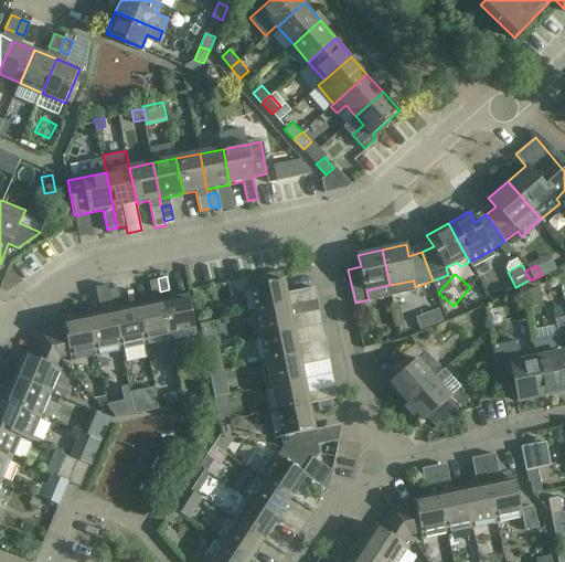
[(251,313),(289,304),(285,277),(245,285),(251,313)]
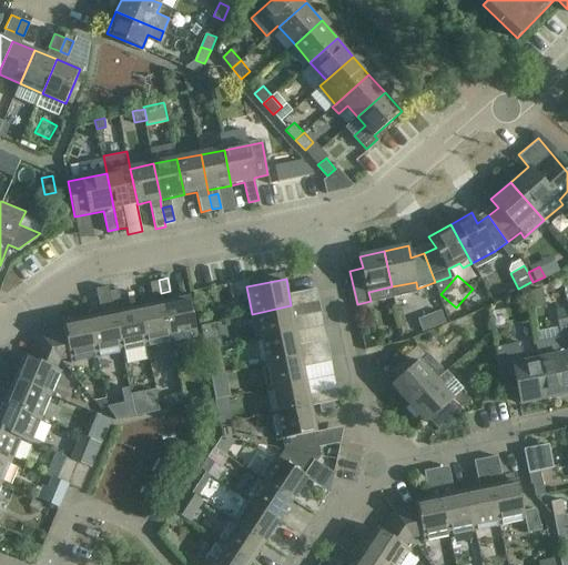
[(161,293),(159,280),(150,281),(153,294),(161,293)]
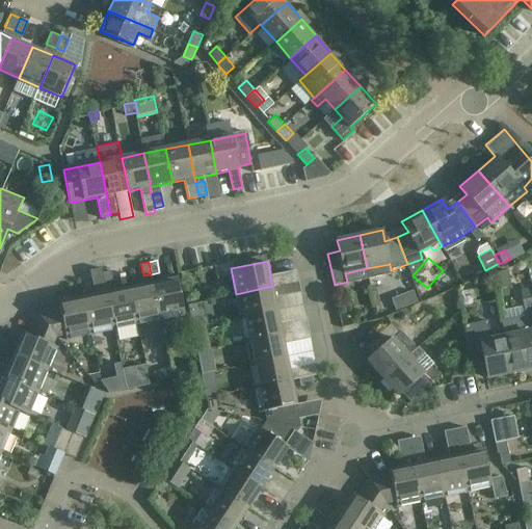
[(102,271),(105,284),(113,282),(110,269),(102,271)]
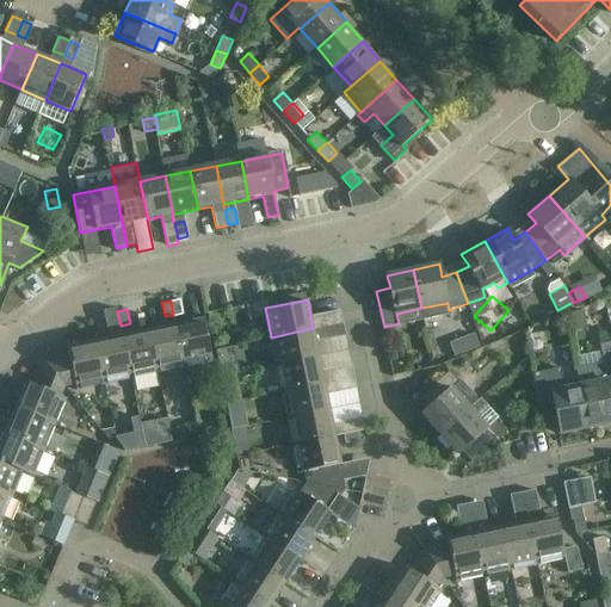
[(121,326),(117,311),(107,313),(111,328),(121,326)]
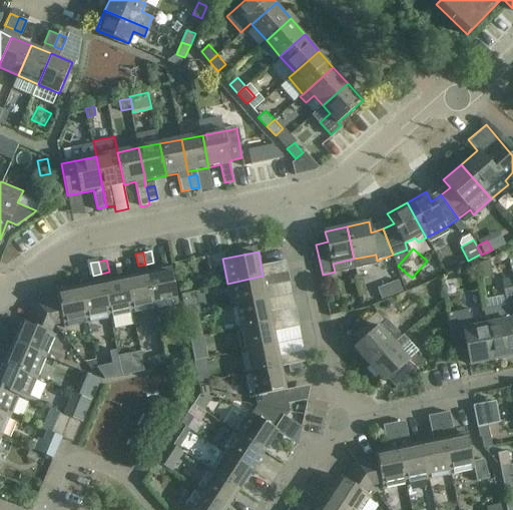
[(147,274),(155,309),(179,304),(172,269),(147,274)]
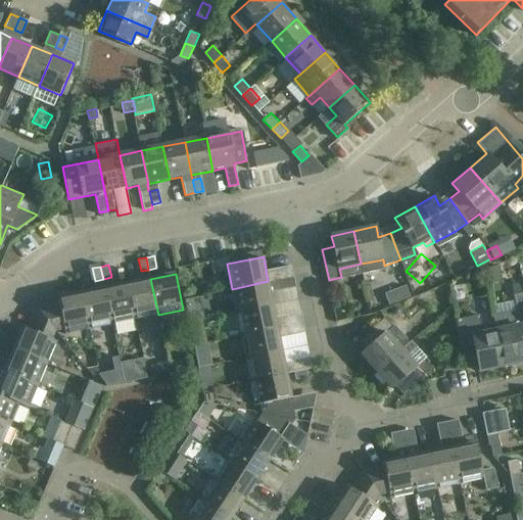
[(128,283),(135,319),(158,315),(150,279),(128,283)]
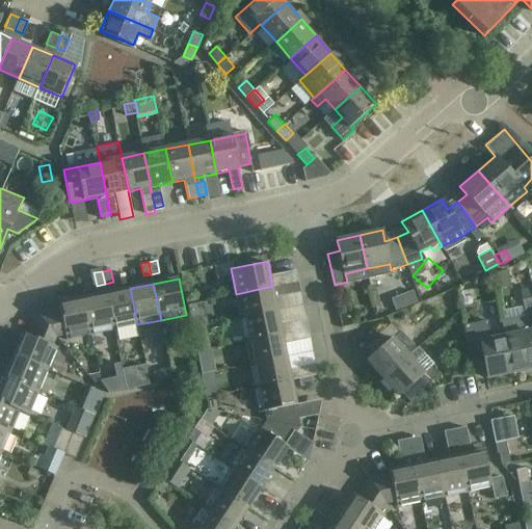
[(240,317),(277,309),(272,286),(236,294),(240,317)]
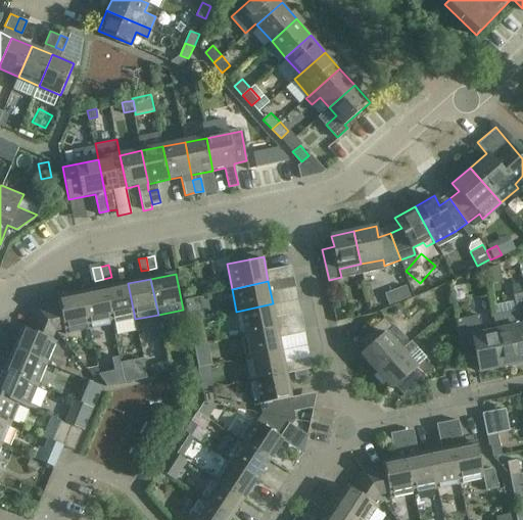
[(105,288),(112,324),(135,319),(128,283),(105,288)]
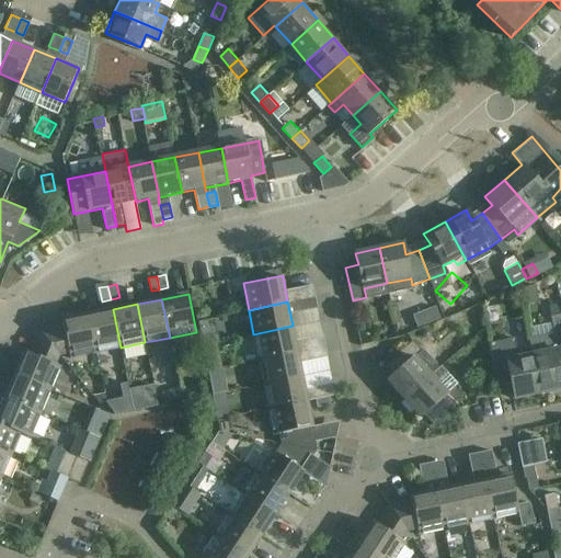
[(121,348),(113,309),(89,315),(96,352),(121,348)]
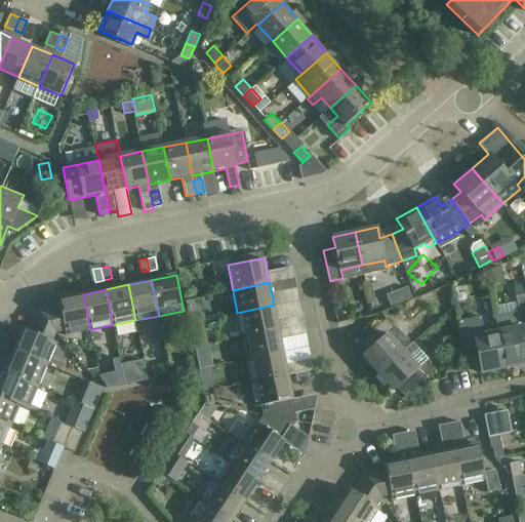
[(186,299),(196,297),(194,289),(184,291),(185,299),(186,299)]
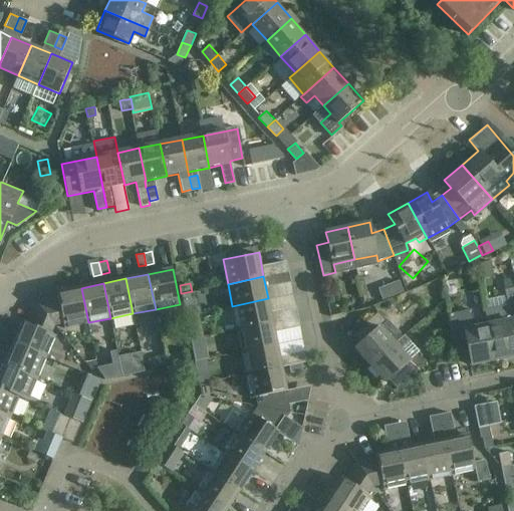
[(513,356),(513,328),(510,312),(513,311),(513,287),(506,290),(509,303),(485,308),(487,317),(487,319),(496,360),(513,356)]
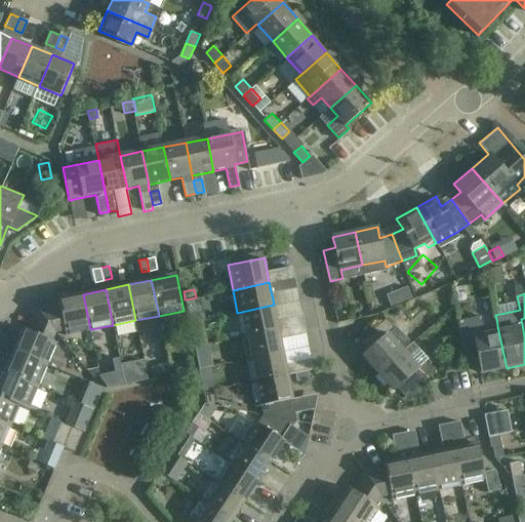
[(58,298),(58,300),(34,306),(55,331),(65,329),(66,334),(90,329),(83,294),(58,298)]
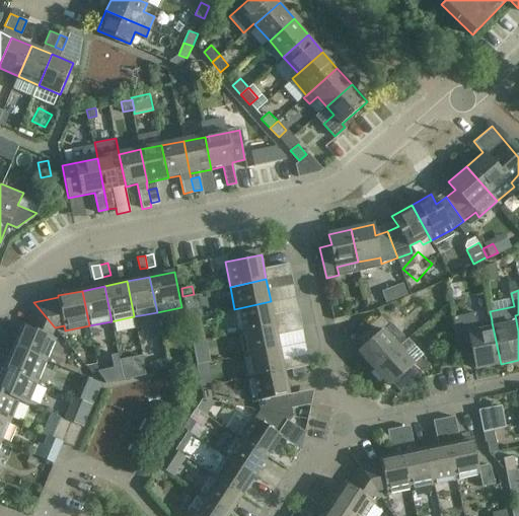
[(488,308),(507,302),(504,293),(485,298),(488,308)]
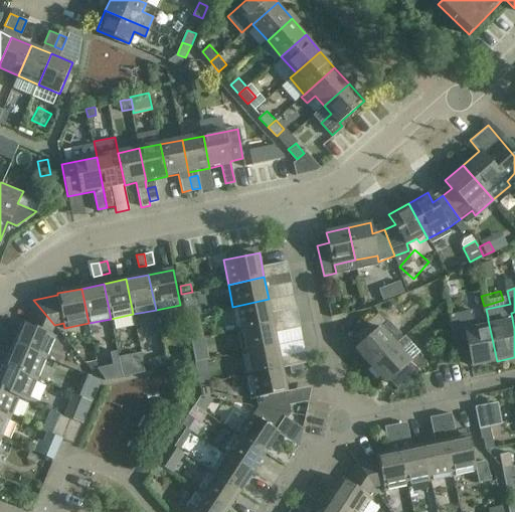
[(237,330),(274,321),(269,299),(232,307),(237,330)]
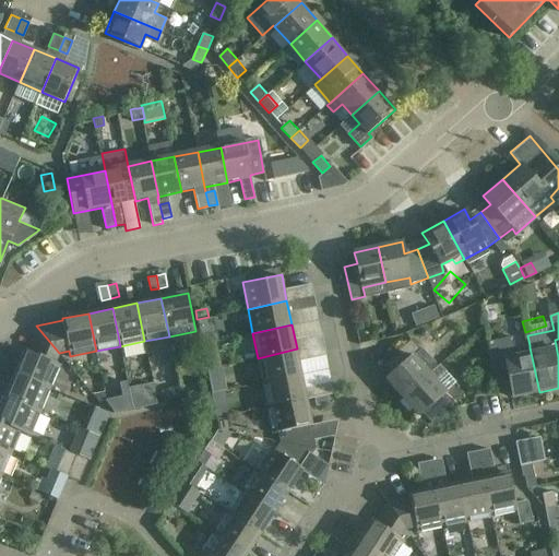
[(59,353),(36,326),(26,349),(24,349),(14,373),(50,388),(60,364),(56,362),(59,353)]
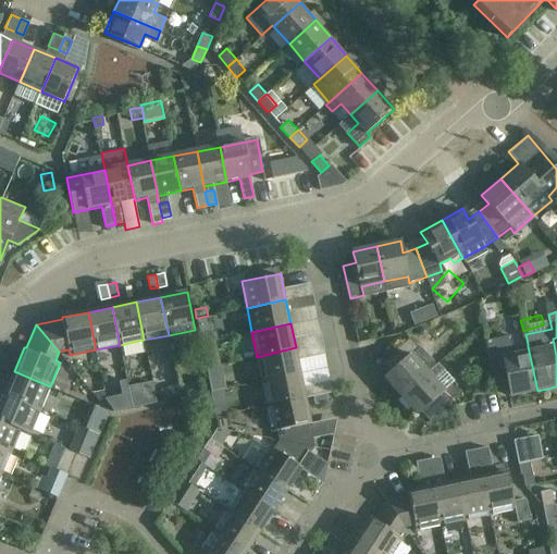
[(528,346),(528,344),(512,347),(510,333),(487,337),(494,370),(506,368),(511,396),(537,391),(528,346)]
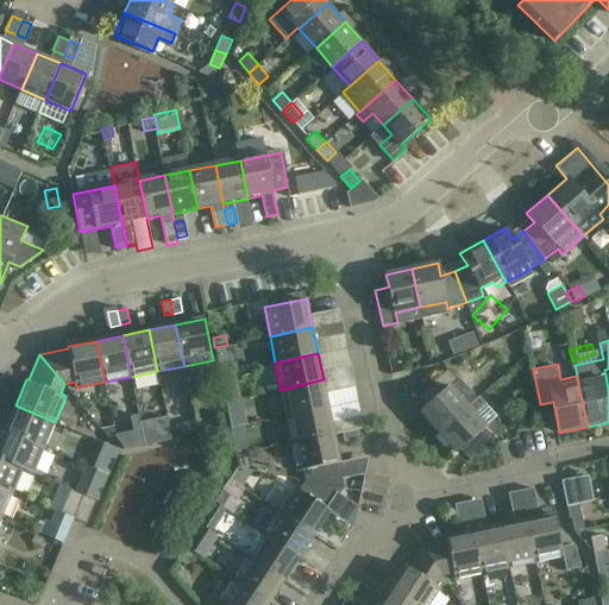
[(419,414),(437,433),(466,407),(466,405),(477,396),(460,378),(457,380),(447,370),(420,392),(429,404),(419,414)]
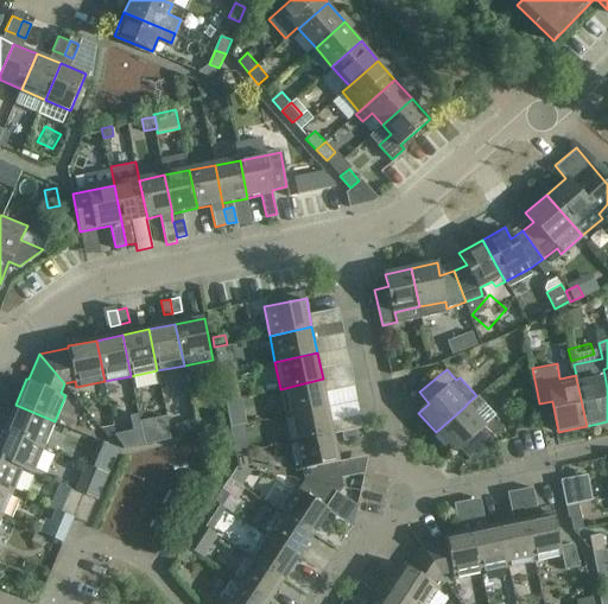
[(286,415),(328,406),(323,379),(280,389),(286,415)]
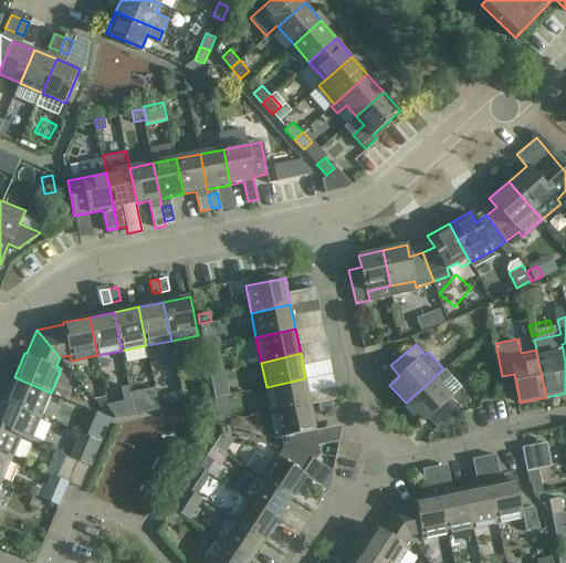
[(209,372),(219,369),(222,368),(220,356),(207,360),(209,372)]
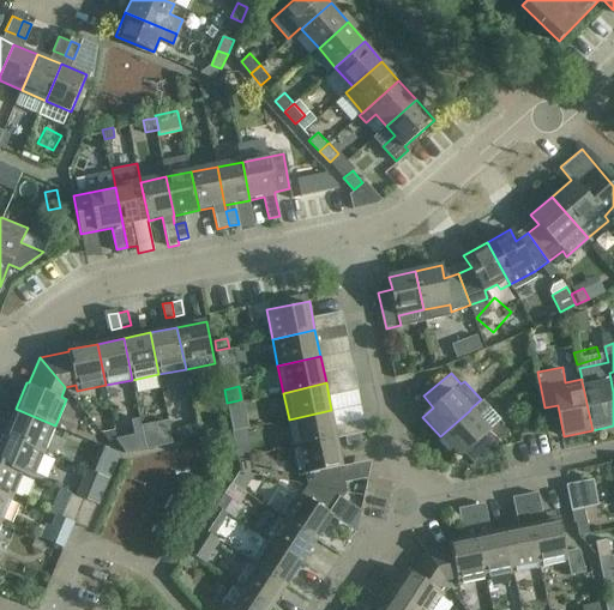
[(505,434),(495,423),(495,422),(499,418),(482,398),(481,399),(470,409),(470,410),(440,436),(457,457),(468,446),(479,458),(505,434)]
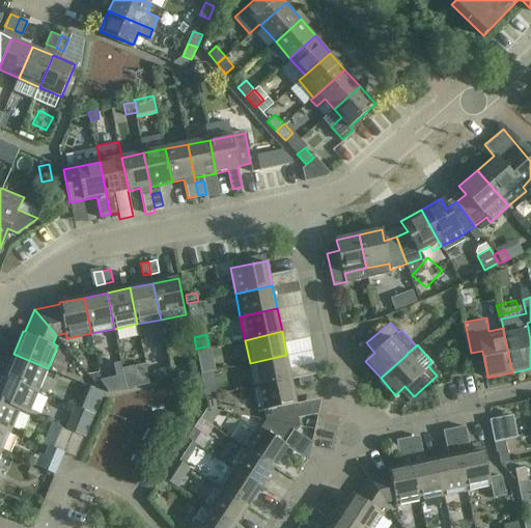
[(199,358),(200,362),(201,370),(214,368),(211,348),(197,350),(199,358)]
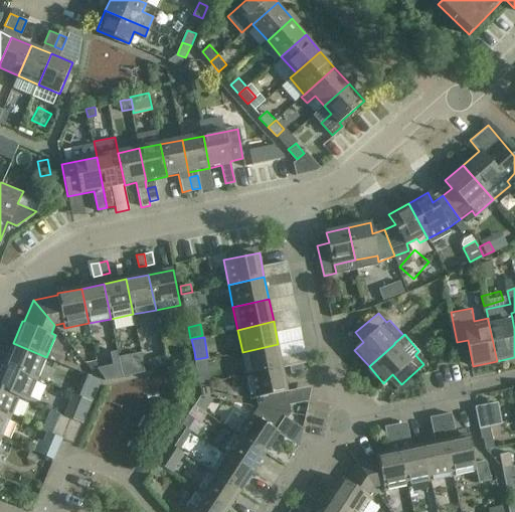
[(46,357),(13,343),(7,356),(0,353),(0,362),(37,378),(46,357)]
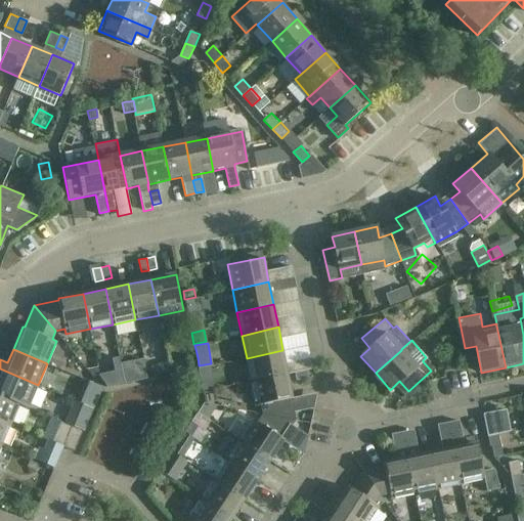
[(251,381),(288,373),(282,350),(247,358),(251,381)]
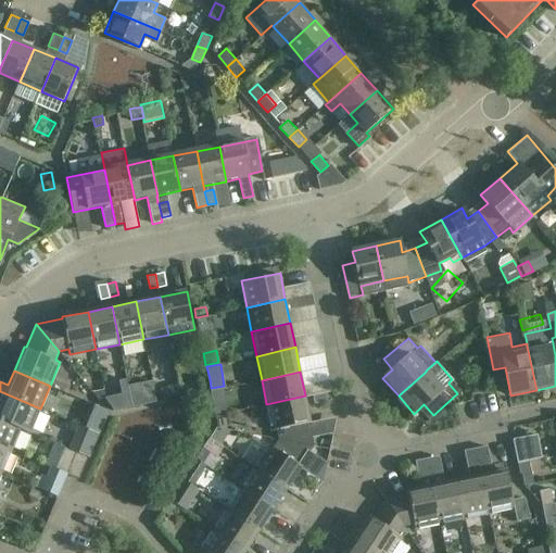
[(160,387),(162,397),(179,393),(176,382),(160,387)]
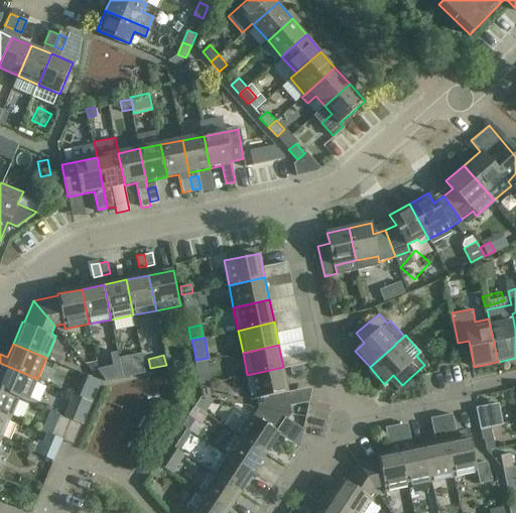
[(0,387),(20,395),(19,396),(28,400),(37,379),(0,363),(0,371),(1,372),(0,373),(0,387)]
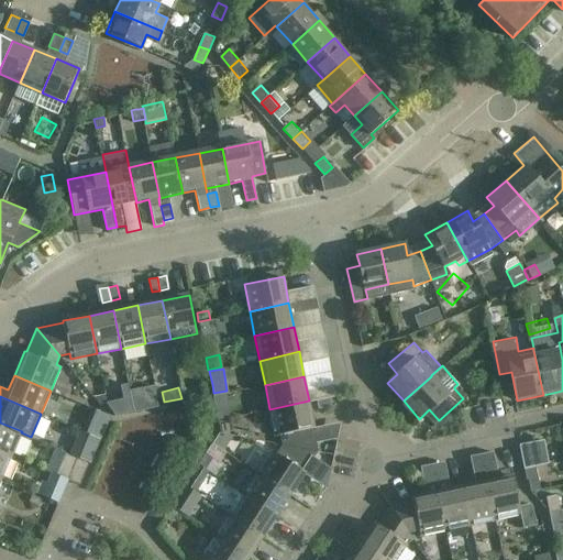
[(330,396),(317,398),(319,407),(332,405),(330,396)]
